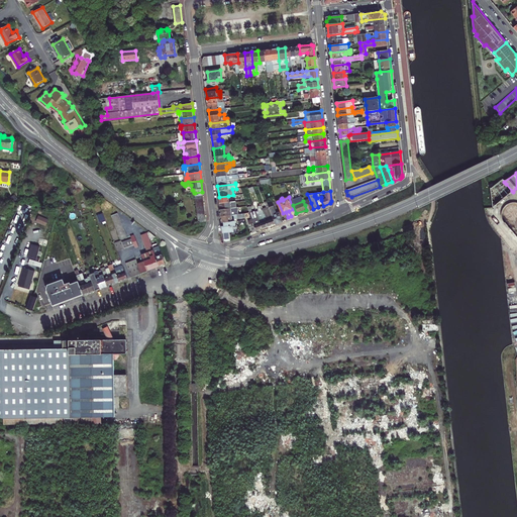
[(268,204),(270,208),(275,223),(282,221),(276,205),(275,205),(274,202),(268,204)]
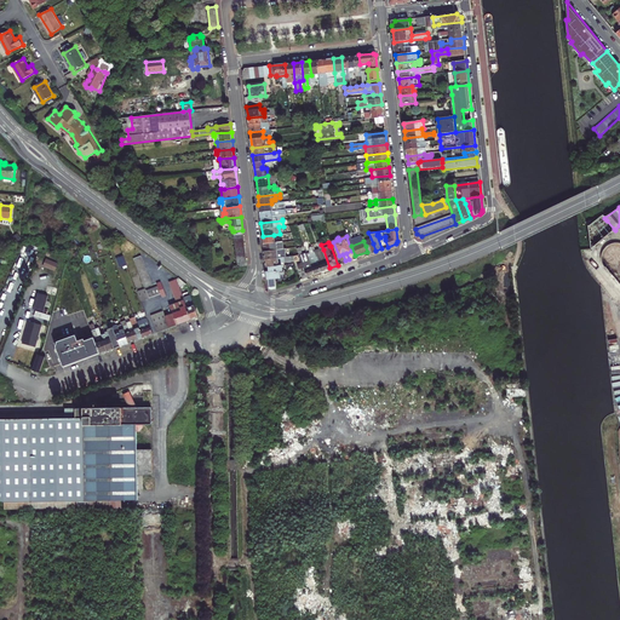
[(321,271),(315,253),(313,247),(309,248),(310,253),(311,253),(313,257),(309,258),(315,274),(321,271)]
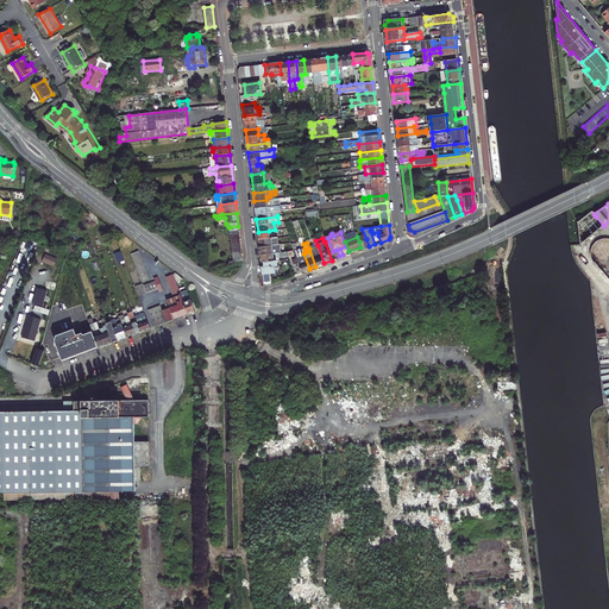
[(608,249),(597,243),(590,257),(596,259),(594,264),(598,267),(600,264),(604,267),(600,276),(608,281),(608,277),(608,249)]
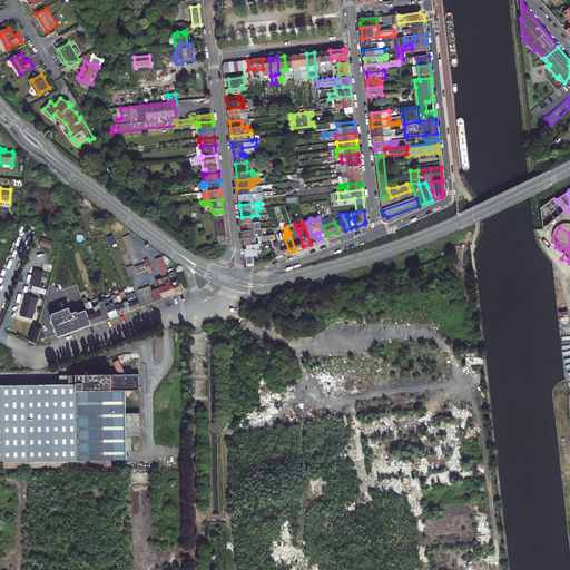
[(243,231),(244,238),(264,236),(264,228),(254,229),(243,231)]
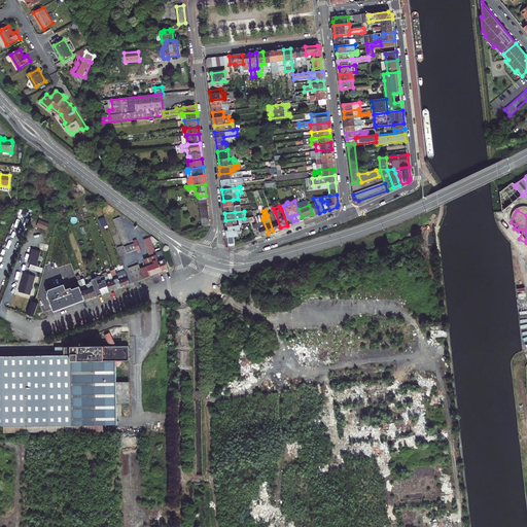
[(270,214),(268,215),(273,231),(280,227),(275,212),(273,213),(275,219),(272,220),(270,214)]
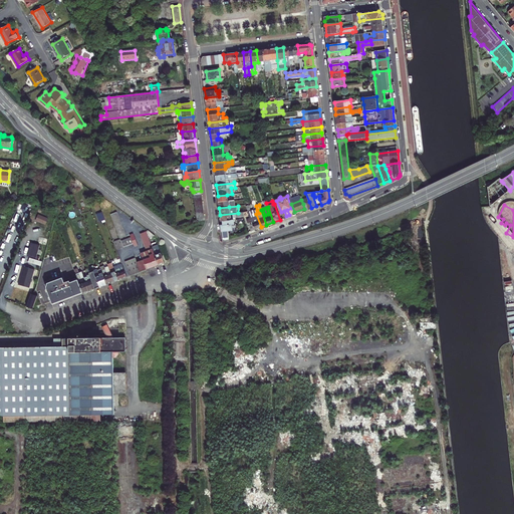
[(248,211),(253,224),(255,229),(261,227),(256,214),(254,210),(251,211),(250,208),(247,209),(248,211)]
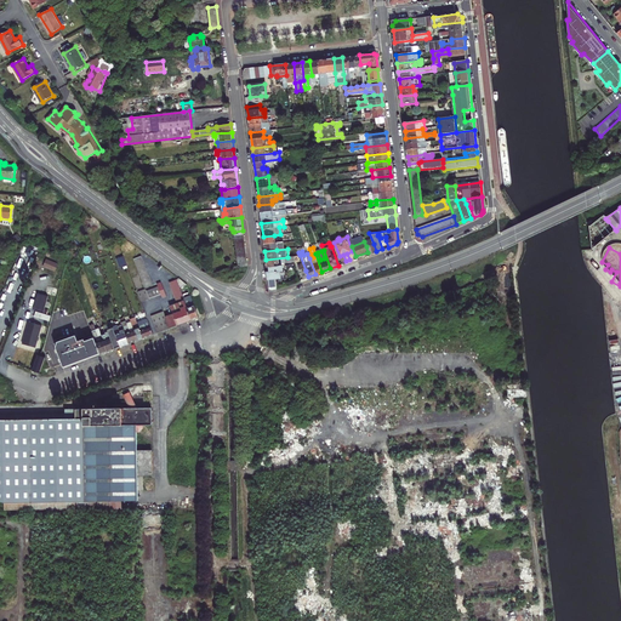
[(142,281),(143,285),(144,289),(152,286),(149,283),(148,279),(147,274),(146,271),(144,268),(142,265),(141,261),(140,256),(132,260),(135,263),(136,267),(137,271),(138,274),(140,278),(142,281)]
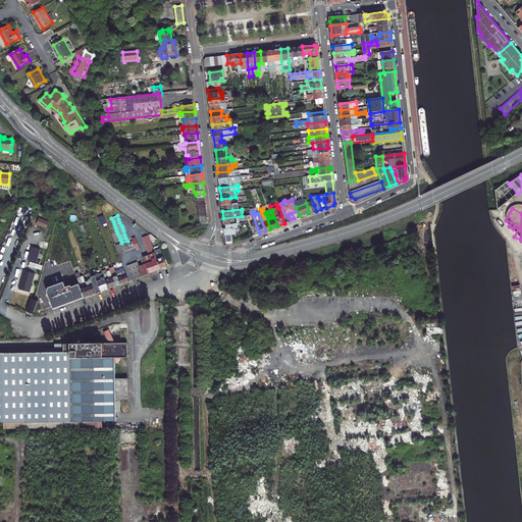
[(224,224),(226,224),(235,223),(235,221),(244,220),(243,216),(242,216),(223,218),(224,224)]
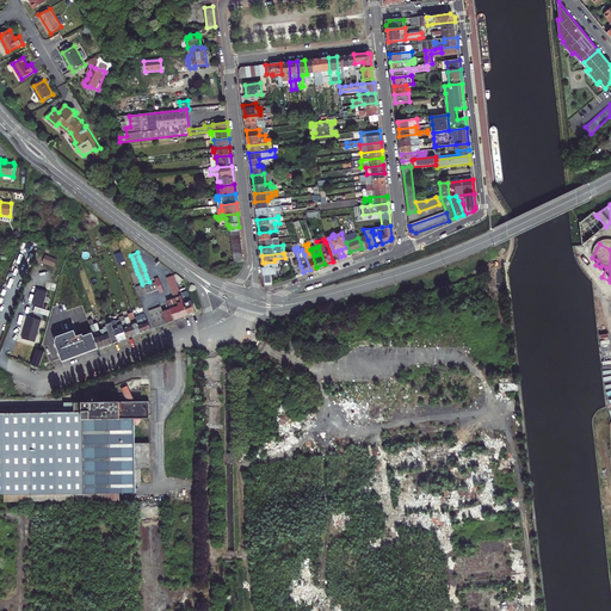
[(44,255),(42,264),(55,267),(57,259),(44,255)]
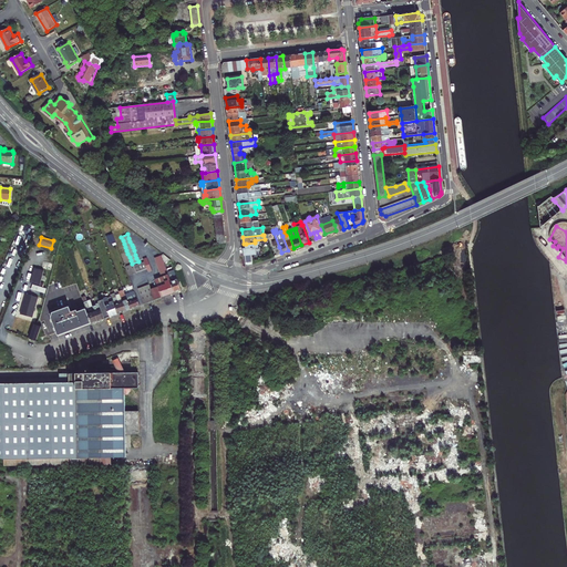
[(258,247),(258,243),(255,243),(246,244),(246,248),(244,248),(245,255),(246,264),(248,264),(253,264),(251,254),(256,254),(256,248),(258,247)]
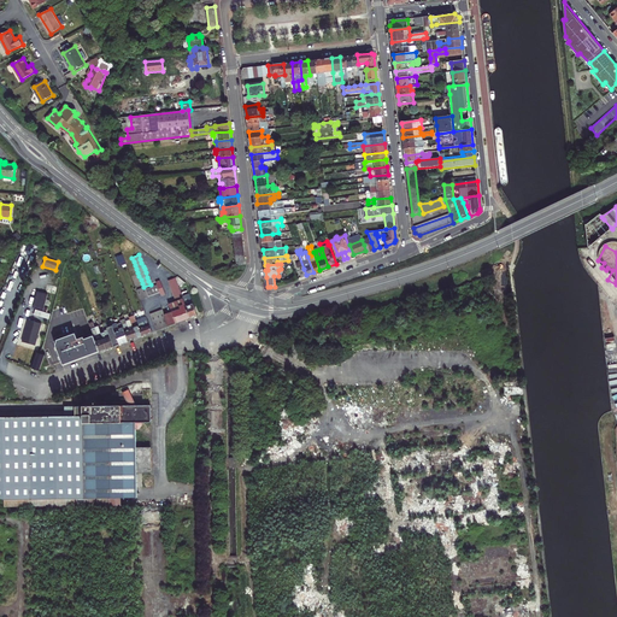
[(191,319),(183,300),(176,278),(169,281),(176,303),(178,310),(171,313),(176,324),(191,319)]
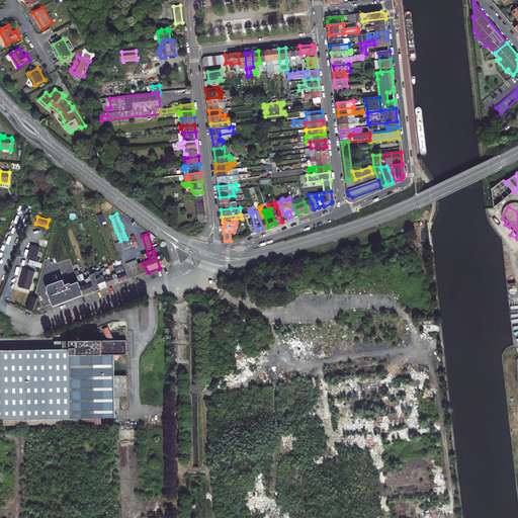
[(41,239),(39,245),(47,247),(49,241),(41,239)]
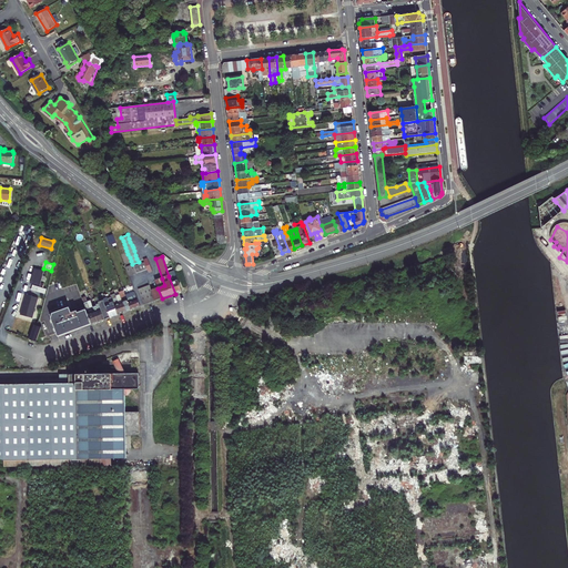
[(36,269),(31,283),(40,286),(44,272),(36,269)]
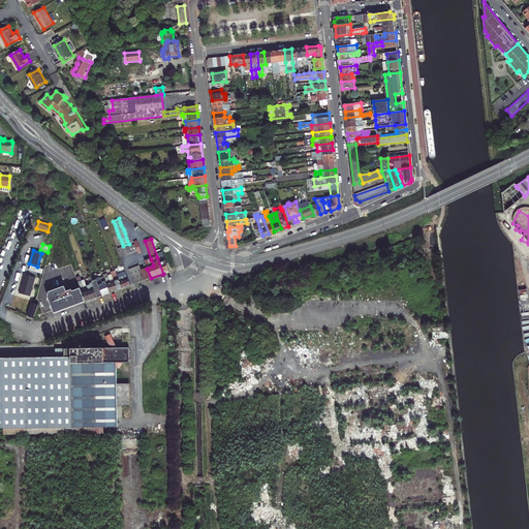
[(163,274),(169,271),(163,255),(159,257),(158,256),(157,257),(163,274)]
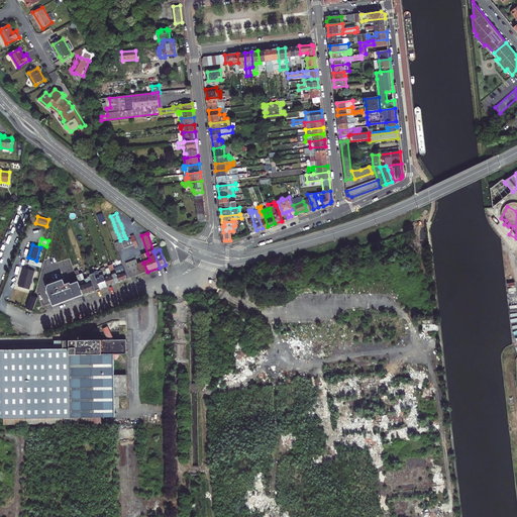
[(147,253),(141,255),(143,263),(149,260),(147,253)]
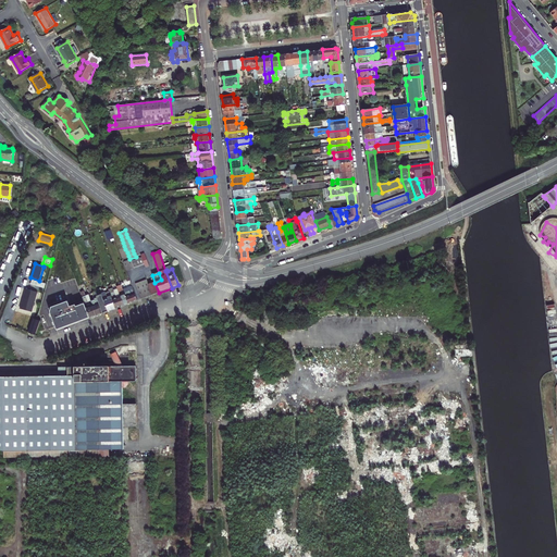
[(159,293),(155,283),(148,285),(149,288),(151,295),(159,293)]
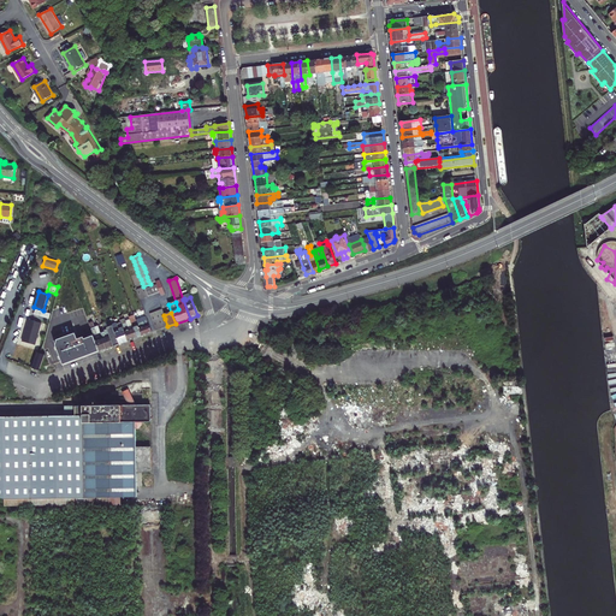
[(142,336),(136,320),(134,315),(130,317),(134,329),(129,330),(125,319),(120,320),(122,323),(128,341),(142,336)]
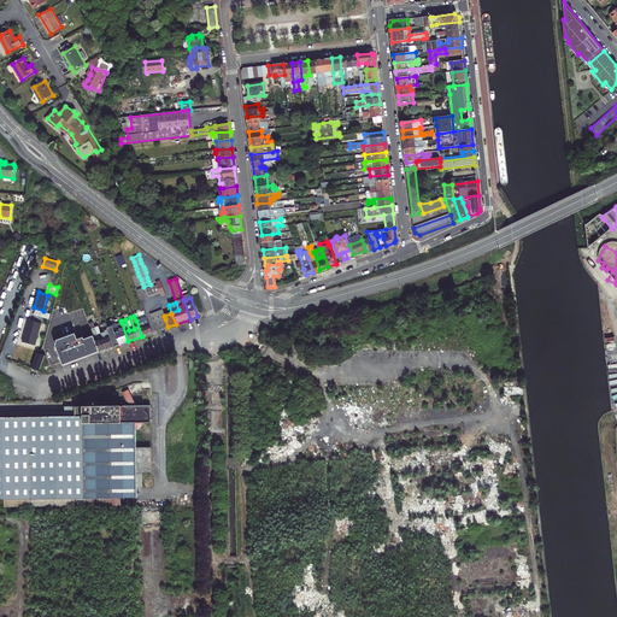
[(146,318),(136,321),(142,336),(152,333),(146,318)]
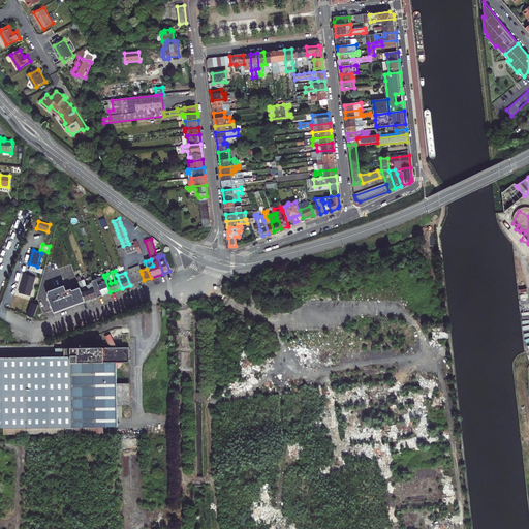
[(35,278),(25,275),(20,293),(30,297),(35,278)]
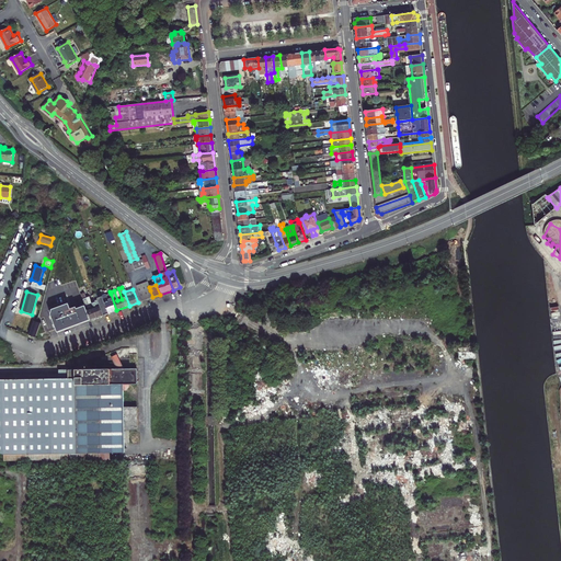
[(98,318),(93,308),(92,304),(89,305),(84,294),(81,295),(84,304),(86,306),(91,320),(98,318)]
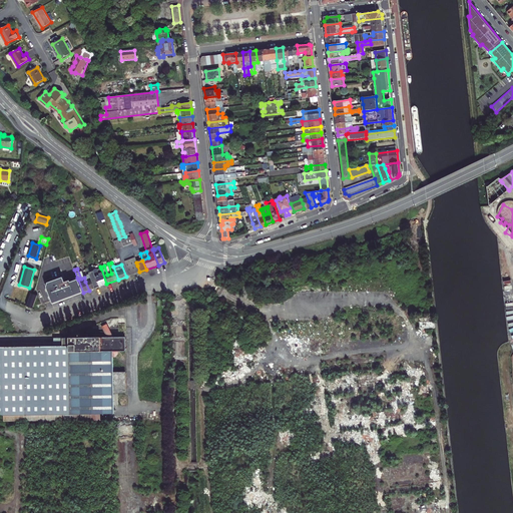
[(89,274),(95,289),(106,284),(101,269),(89,273),(89,274)]
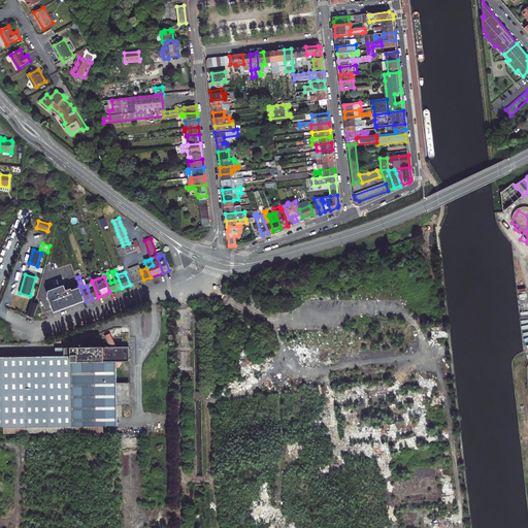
[(92,288),(88,290),(92,299),(98,297),(92,282),(90,283),(92,288)]
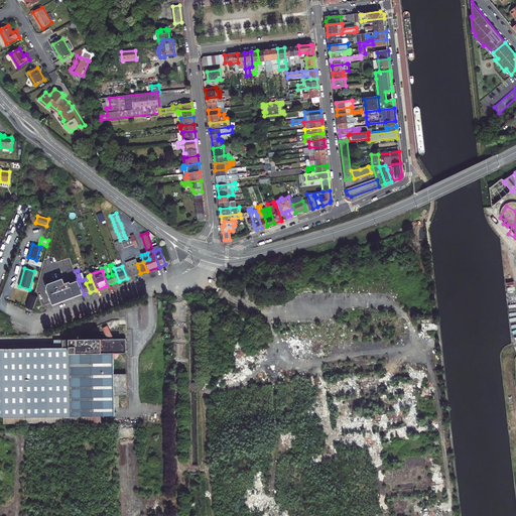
[(52,305),(84,294),(79,281),(71,284),(71,282),(65,284),(63,279),(45,285),(52,305)]
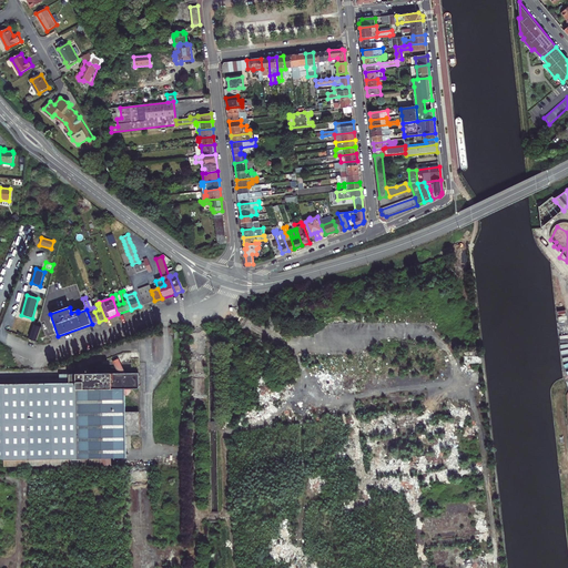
[(559,328),(567,327),(566,312),(557,313),(559,328)]
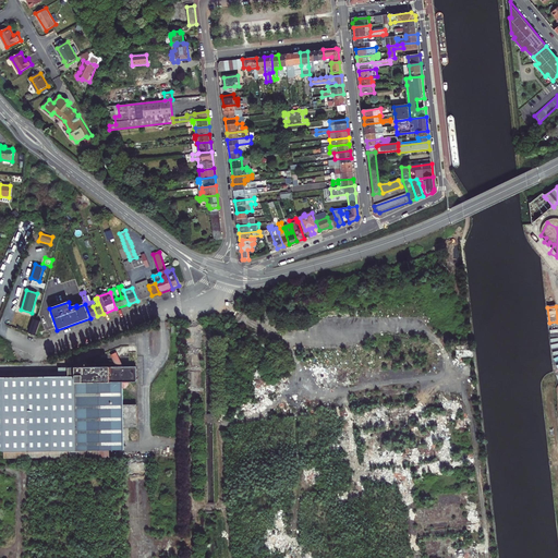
[(35,335),(40,320),(34,318),(29,332),(35,335)]
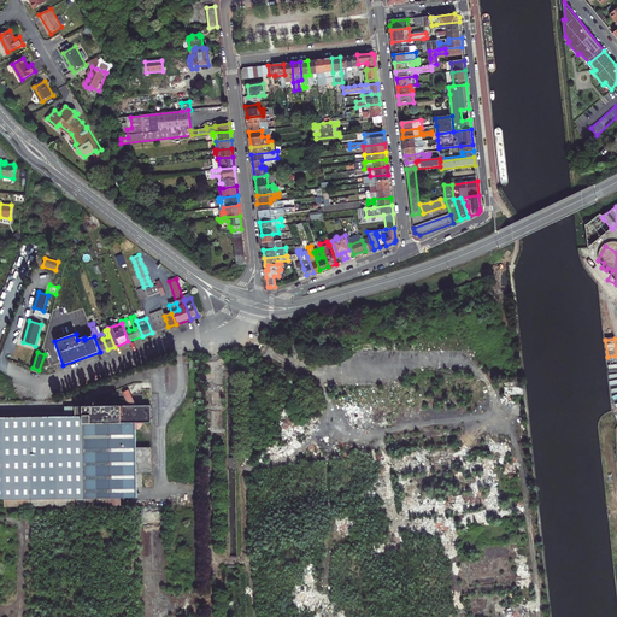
[(128,403),(133,400),(128,392),(123,394),(128,403)]
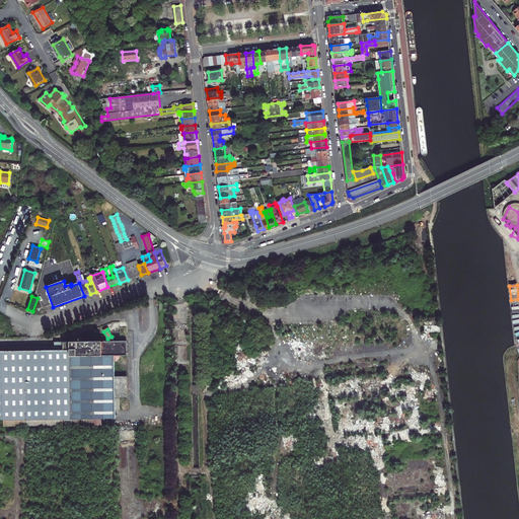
[(101,423),(101,419),(115,418),(115,414),(115,395),(127,394),(127,377),(115,377),(114,355),(126,355),(127,341),(86,341),(70,341),(70,351),(0,351),(0,418),(4,420),(18,420),(18,428),(74,427),(114,426),(114,423),(101,423)]
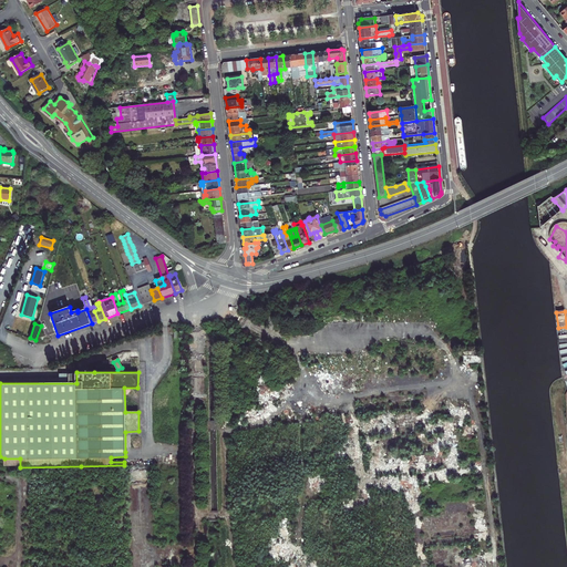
[(0,379),(0,383),(76,383),(76,372),(65,372),(65,378),(0,379)]
